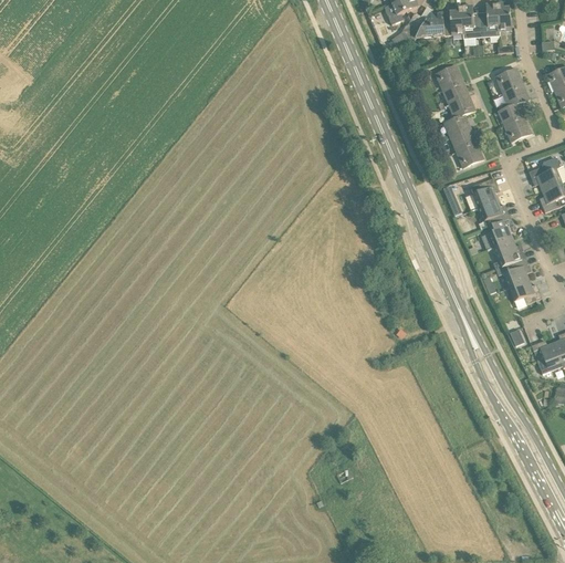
[(383,7),(390,25),(404,20),(400,12),(418,4),(416,0),(397,0),(391,2),(383,7)]
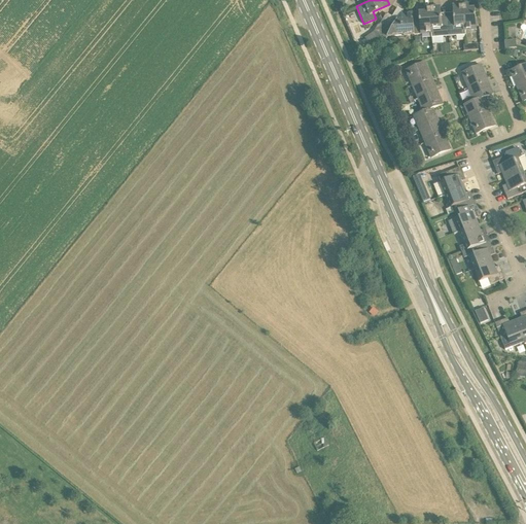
[(466,41),(465,42),(462,42),(463,48),(478,47),(478,41),(471,41),(470,28),(476,28),(474,5),(468,6),(467,1),(460,2),(462,32),(466,32),(466,41)]
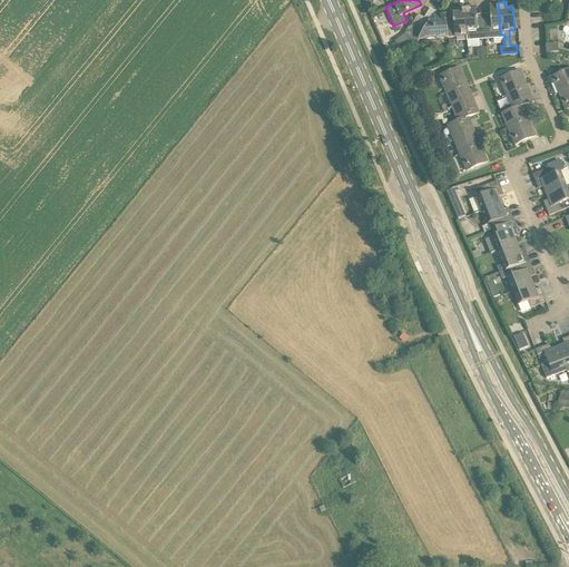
[(500,35),(498,2),(489,2),(490,16),(483,17),(484,36),(500,35)]
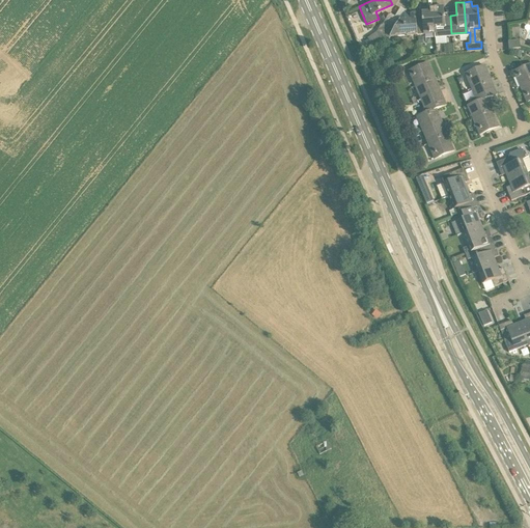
[(422,32),(437,31),(435,4),(426,5),(426,9),(421,10),(421,18),(416,18),(416,32),(422,31),(422,32)]
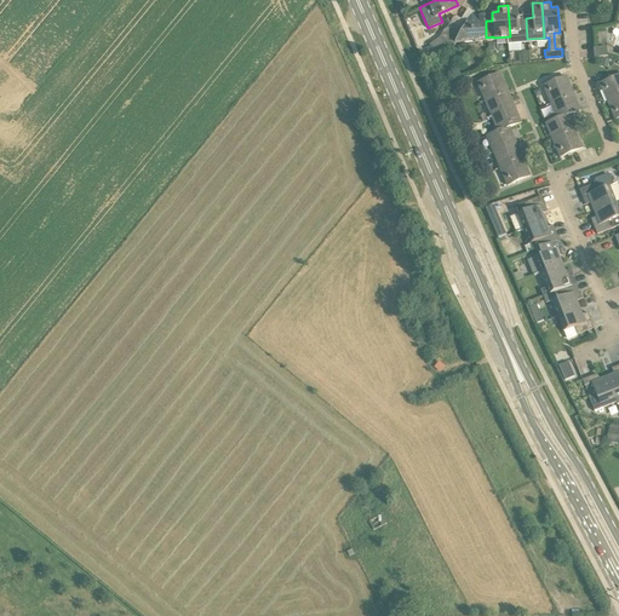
[(517,5),(508,5),(510,36),(510,40),(527,39),(526,18),(519,18),(517,5)]
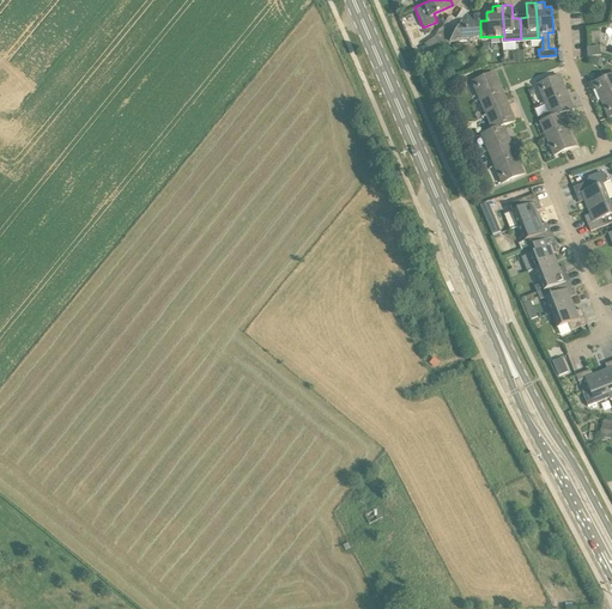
[(434,34),(442,38),(455,16),(449,12),(440,26),(438,25),(434,34)]
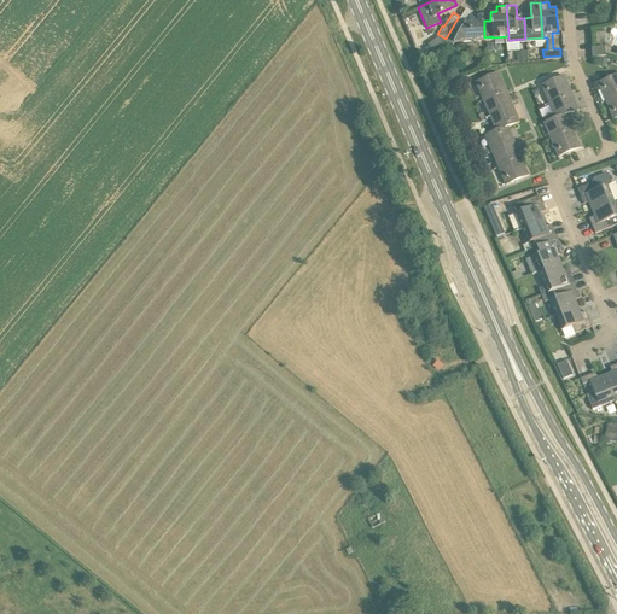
[(485,39),(484,37),(484,21),(483,12),(470,13),(470,21),(466,19),(459,16),(446,39),(452,42),(453,41),(485,39)]
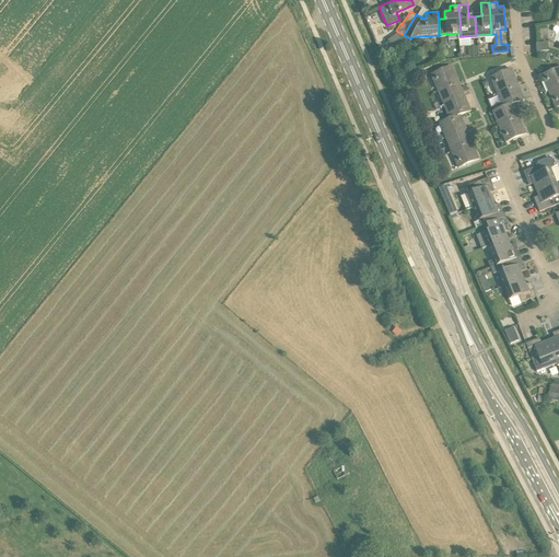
[(399,43),(404,35),(397,32),(387,38),(393,47),(399,43)]
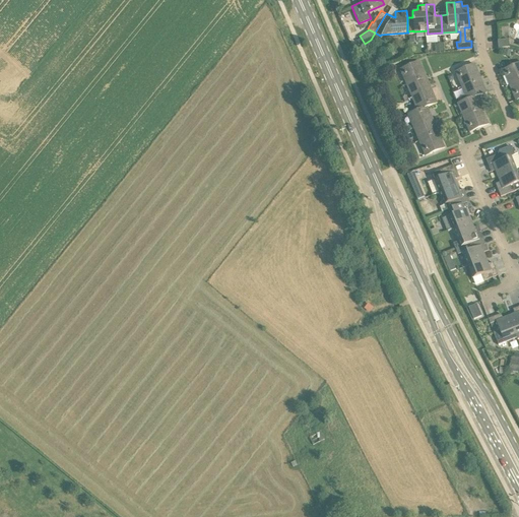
[(508,38),(497,39),(498,46),(509,45),(508,38)]
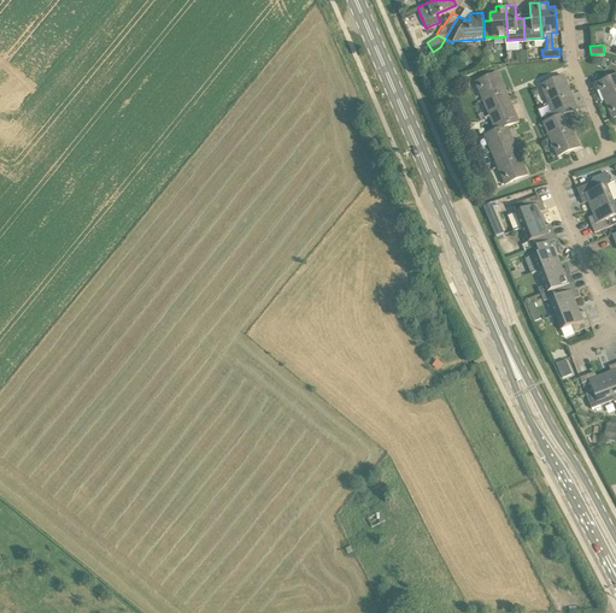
[(604,66),(606,57),(599,54),(596,64),(604,66)]
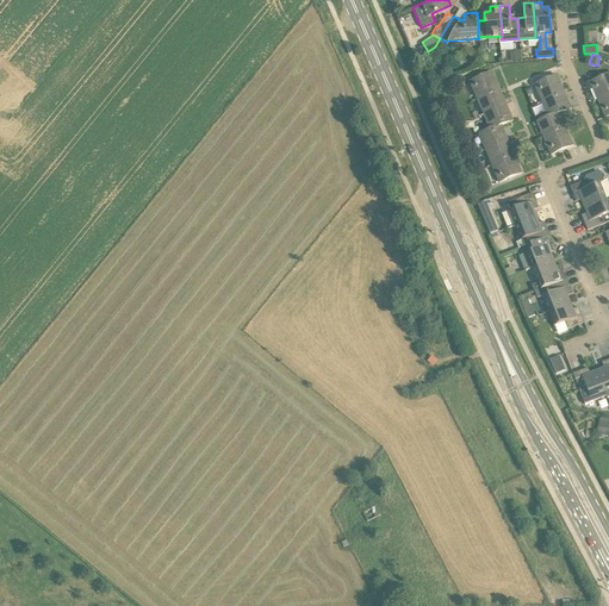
[(476,95),(498,86),(491,69),(468,79),(476,95)]
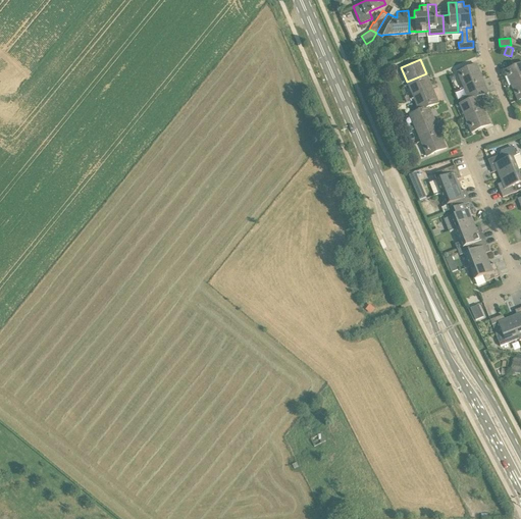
[(463,85),(482,76),(476,61),(456,69),(463,85)]
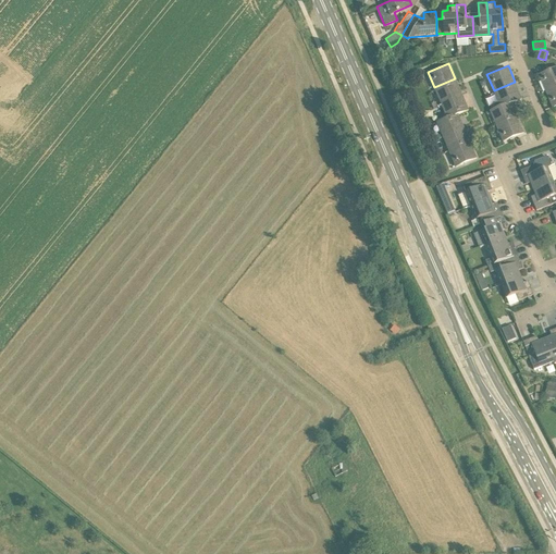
[(545,88),(555,84),(555,65),(539,73),(545,88)]
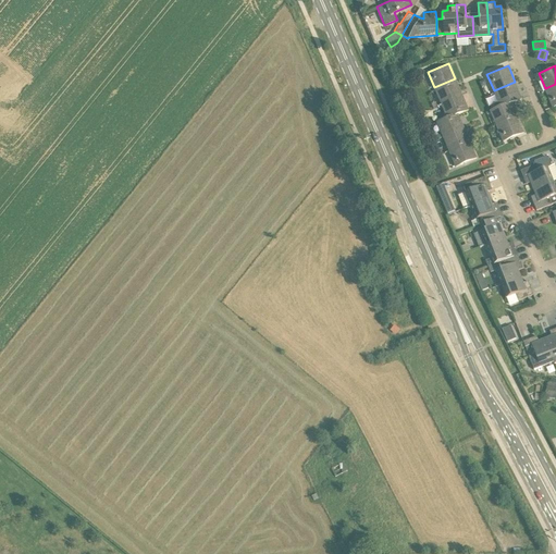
[(461,94),(455,78),(434,87),(441,102),(461,94)]
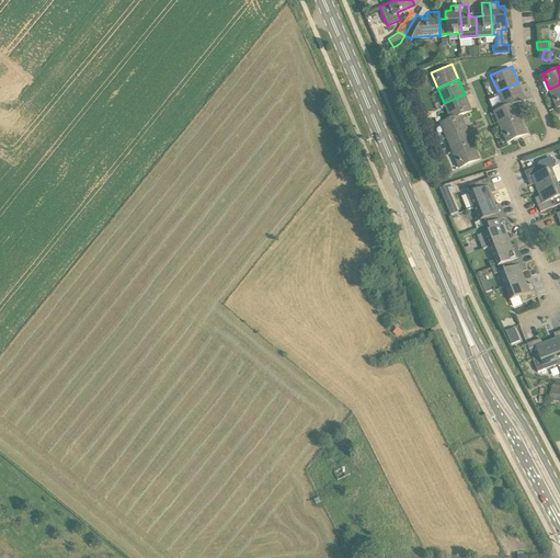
[(525,98),(518,82),(498,91),(503,104),(504,106),(514,102),(525,98)]
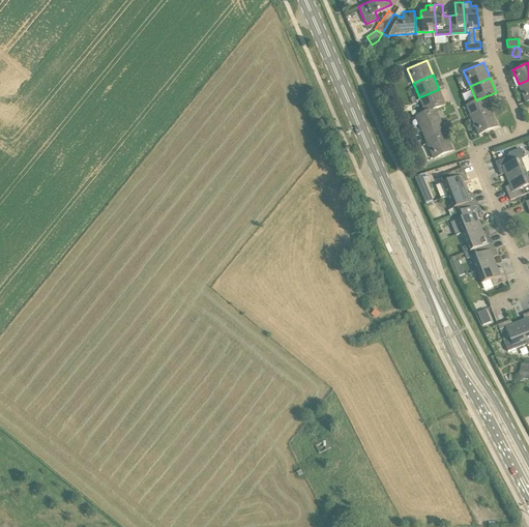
[(525,99),(528,96),(528,80),(519,84),(525,99)]
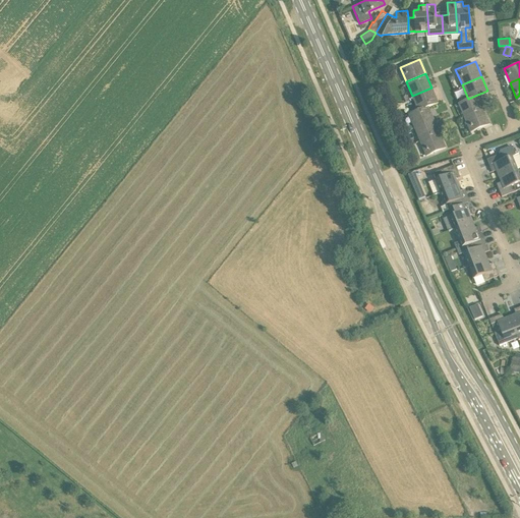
[(412,96),(417,108),(418,109),(427,105),(438,101),(431,88),(412,96)]
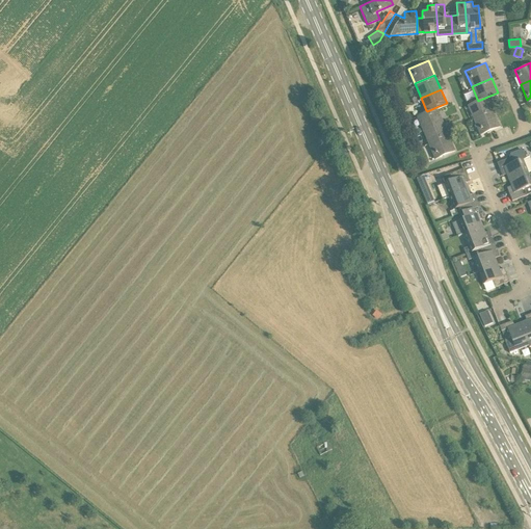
[(494,110),(487,97),(478,101),(477,99),(468,103),(474,118),(494,110)]
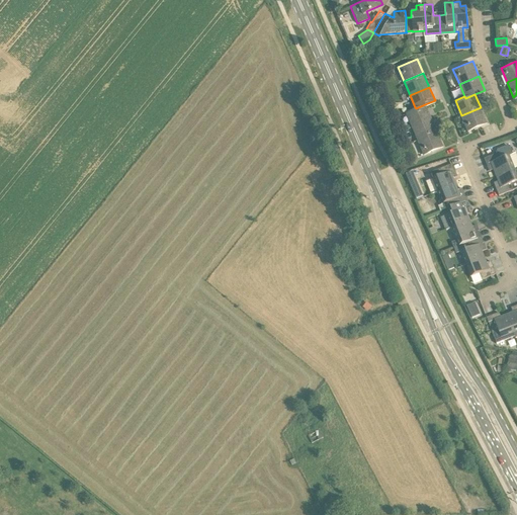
[(412,126),(431,118),(425,104),(416,108),(415,107),(406,111),(412,126)]
